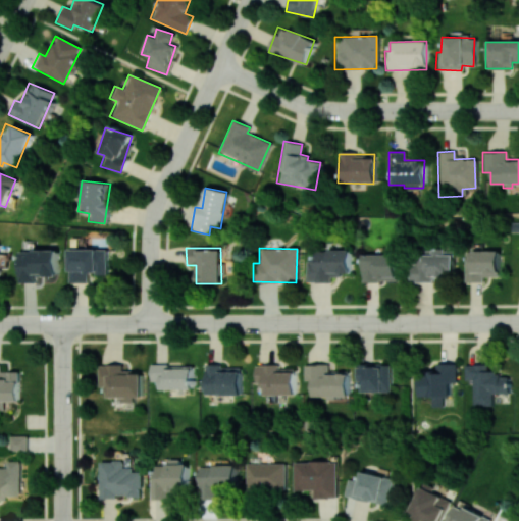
[(105,274),(106,250),(67,250),(67,283),(87,283),(87,274),(105,274)]
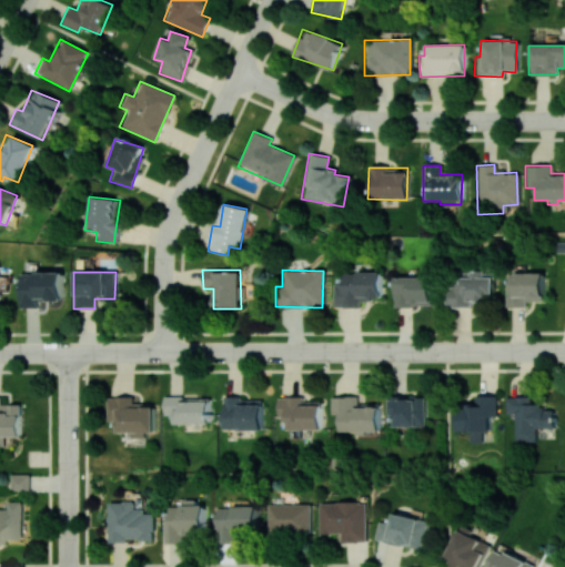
[(380,273),(341,272),(341,284),(331,284),(331,307),(357,307),(357,300),(379,300),(380,273)]
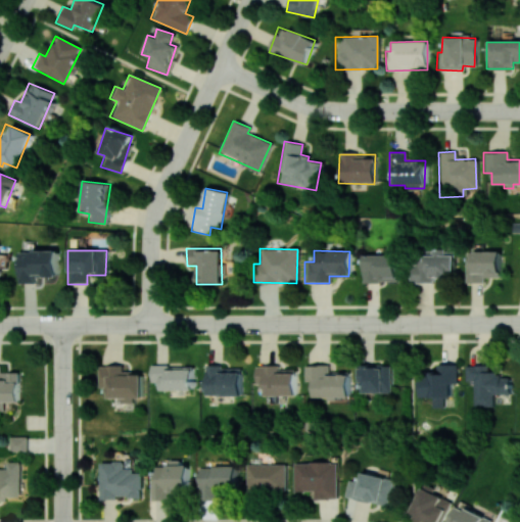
[(452,279),(453,251),(410,250),(409,282),(429,283),(429,279),(452,279)]
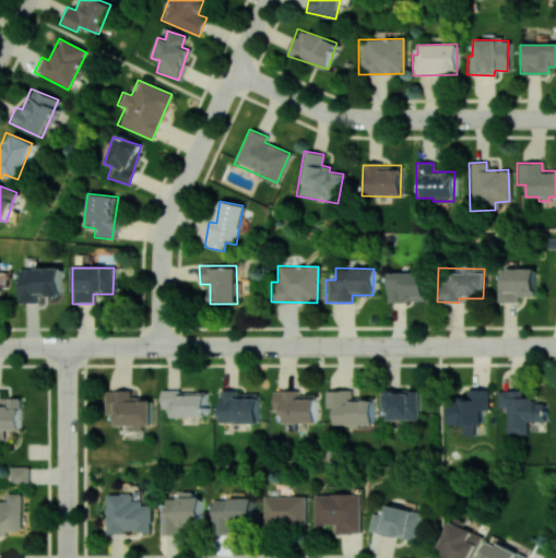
[(60,269),(18,269),(19,304),(37,303),(37,296),(60,295),(60,269)]
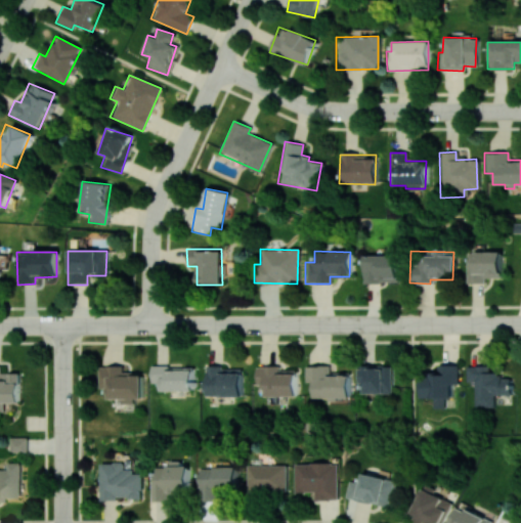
[(500,277),(498,253),(465,253),(465,284),(483,282),(483,278),(500,277)]
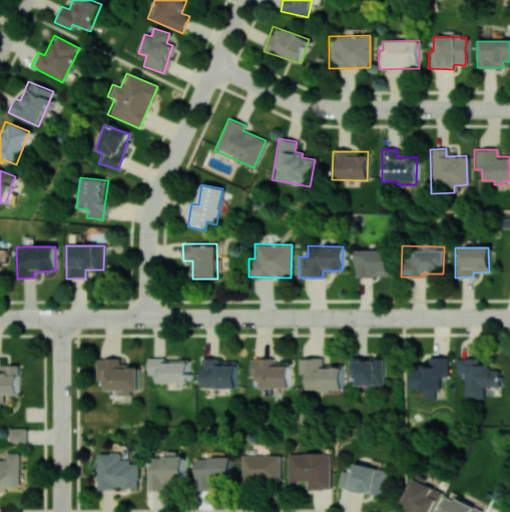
[(388,250),(354,250),(355,278),(388,277),(388,250)]
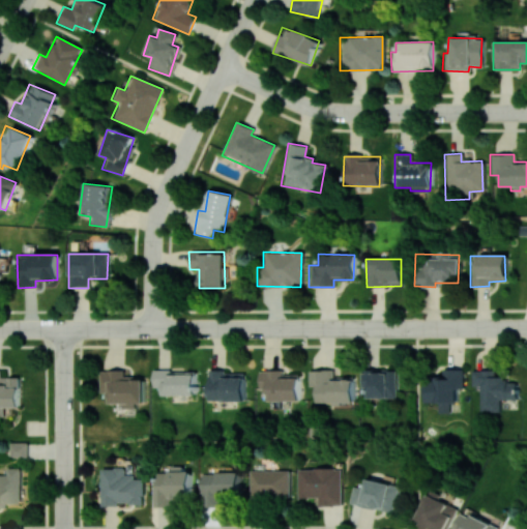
[(461,370),(441,370),(441,377),(423,377),(423,403),(436,403),(436,414),(447,413),(447,403),(455,403),(454,389),(462,389),(461,370)]
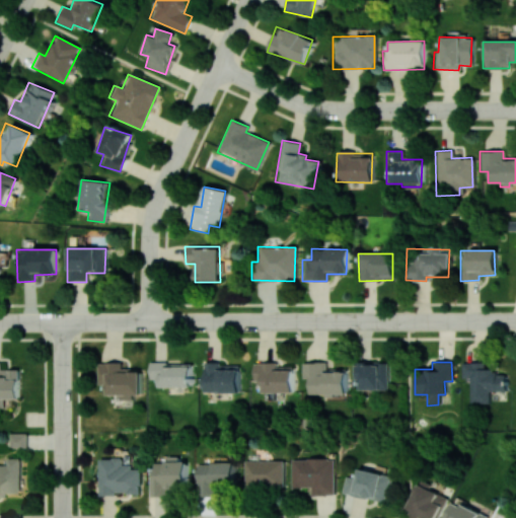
[(460,363),(461,379),(467,379),(468,403),(488,403),(488,391),(505,391),(504,371),(484,371),(483,362),(460,363)]
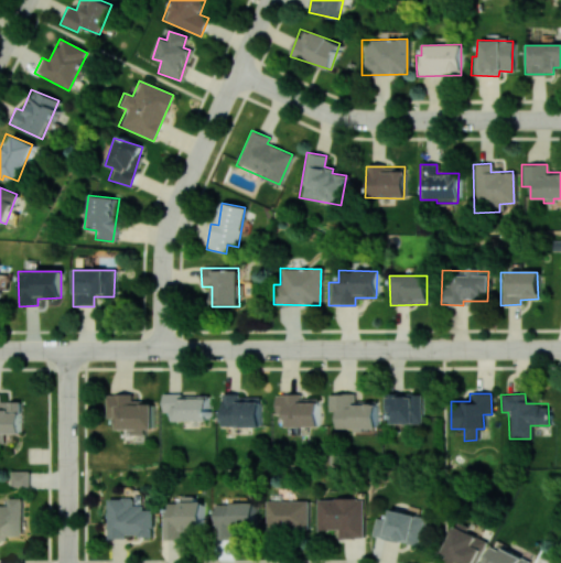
[(20,401),(0,401),(0,394),(0,444),(3,444),(3,433),(19,433),(20,401)]
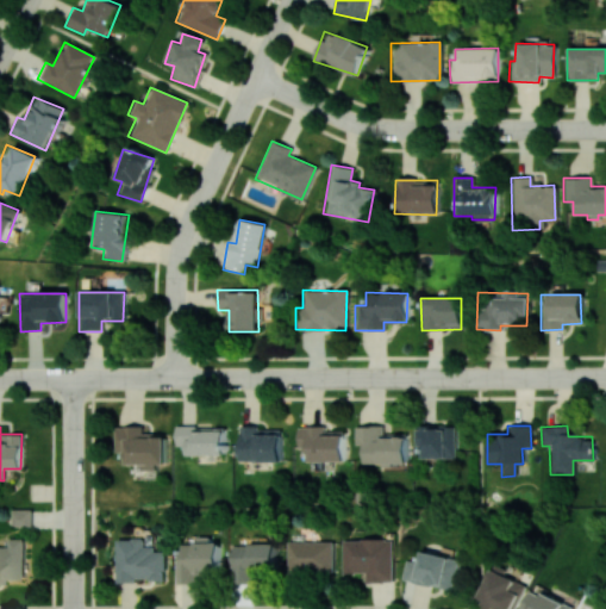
[(113,453),(123,453),(123,465),(142,465),(142,467),(163,467),(164,436),(142,435),(142,427),(113,427),(113,453)]
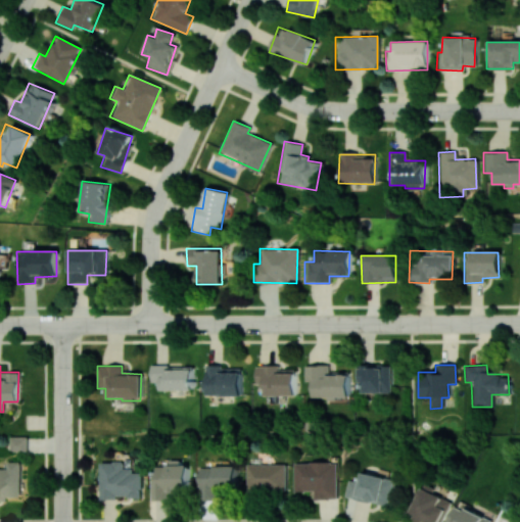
[(158,390),(191,390),(191,367),(149,366),(148,382),(158,383),(158,390)]
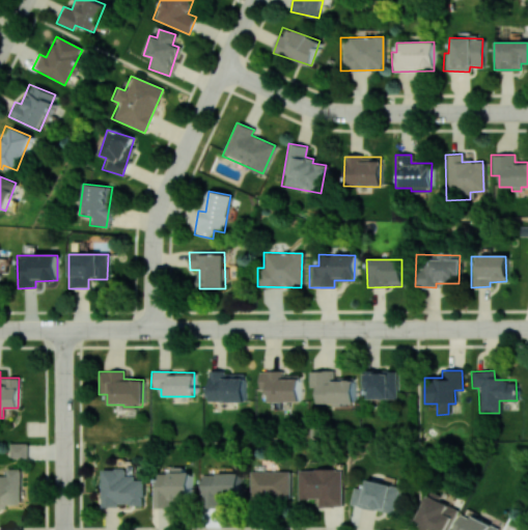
[(297,402),(297,375),(280,375),(281,371),(257,371),(257,389),(265,389),(265,402),(297,402)]
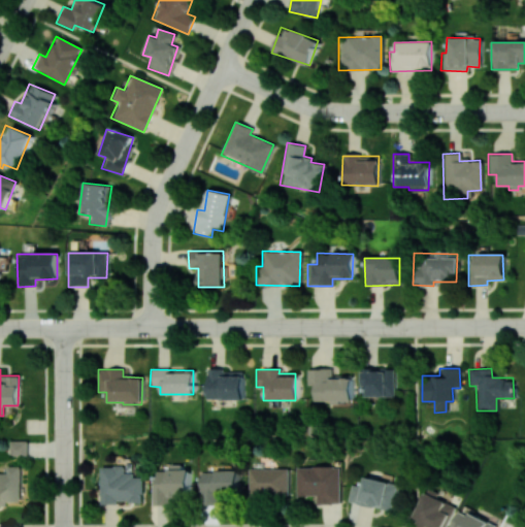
[(329,375),(329,369),(305,369),(305,386),(314,386),(314,401),(350,401),(351,375),(329,375)]
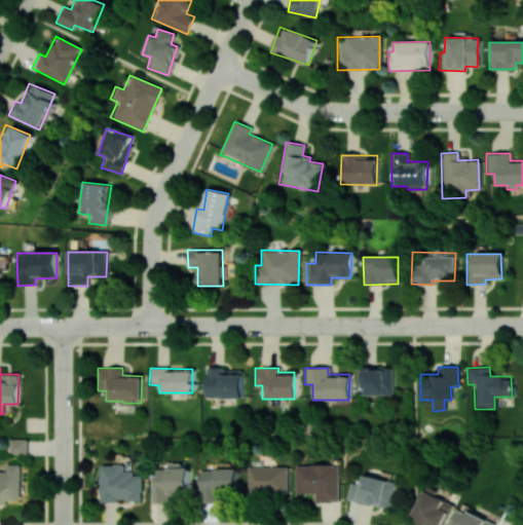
[(391,396),(391,369),(359,368),(358,395),(391,396)]
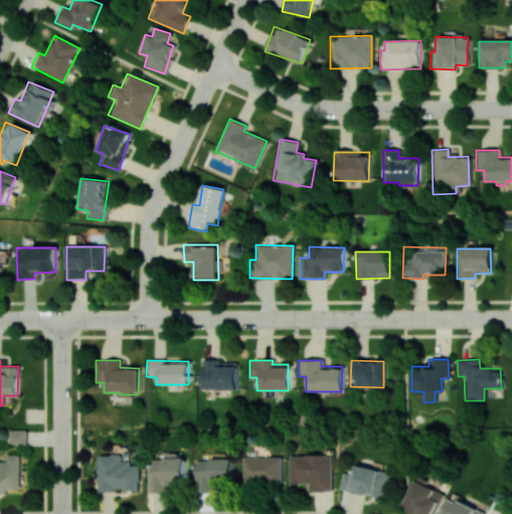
[(235,390),(236,361),(201,361),(200,389),(235,390)]
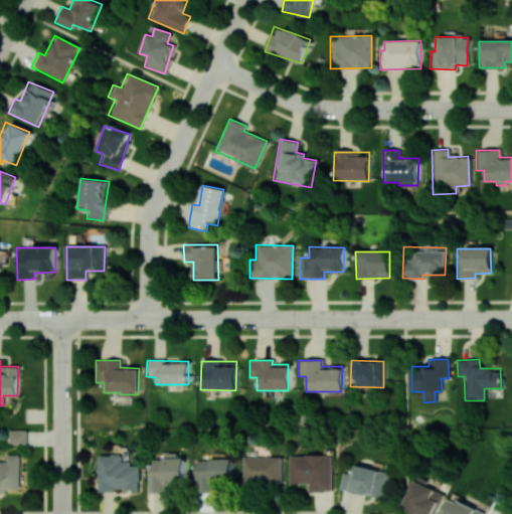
[(24,431),(7,431),(7,445),(24,445),(24,431)]
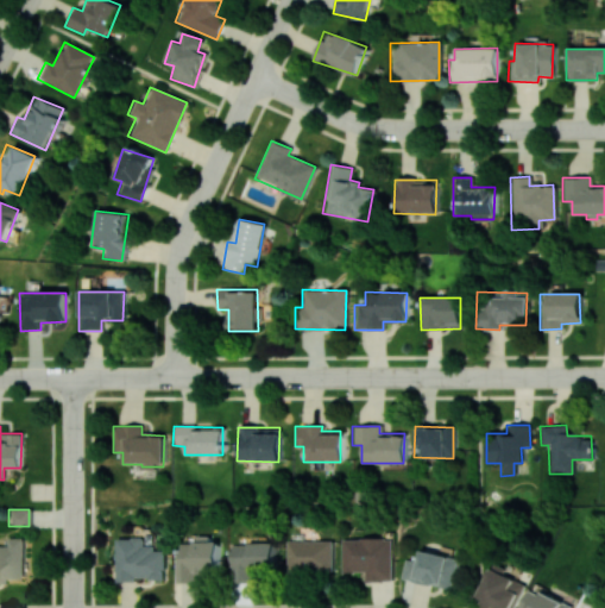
[(113,580),(163,581),(163,549),(143,549),(143,539),(114,538),(113,580)]
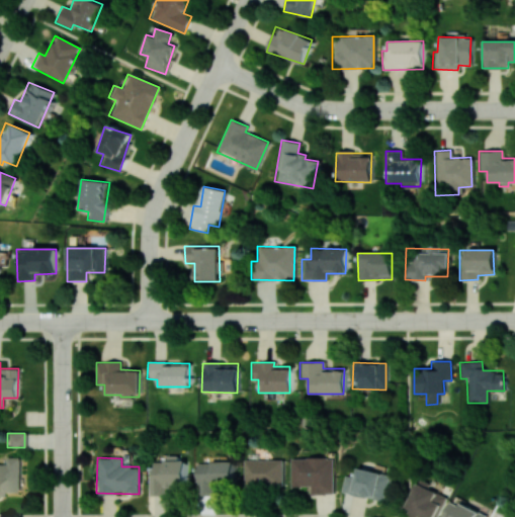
[(290,488),(310,487),(310,495),(334,494),(333,457),(289,458),(290,488)]
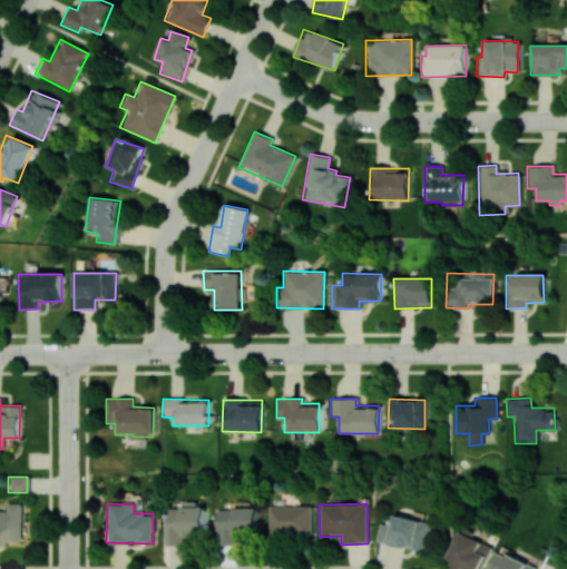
[(0,540),(20,540),(20,504),(5,504),(5,510),(0,510),(0,540)]
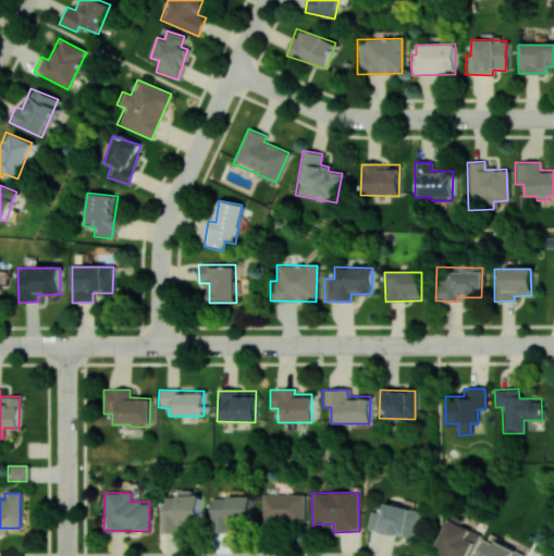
[(199,493),(177,493),(177,497),(160,497),(159,533),(180,533),(180,527),(198,527),(199,493)]
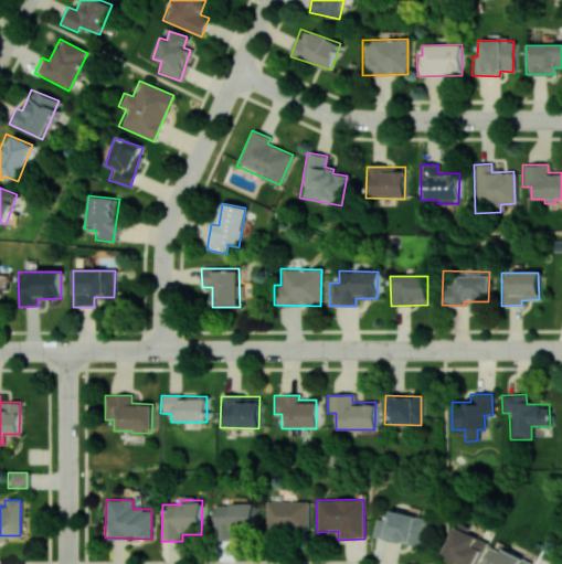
[(265,532),(308,531),(308,501),(265,502),(265,532)]
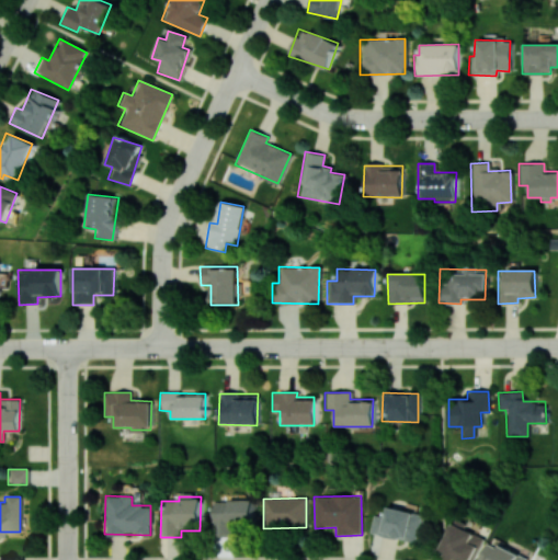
[(213,501),(214,537),(230,537),(230,528),(253,528),(252,501),(213,501)]
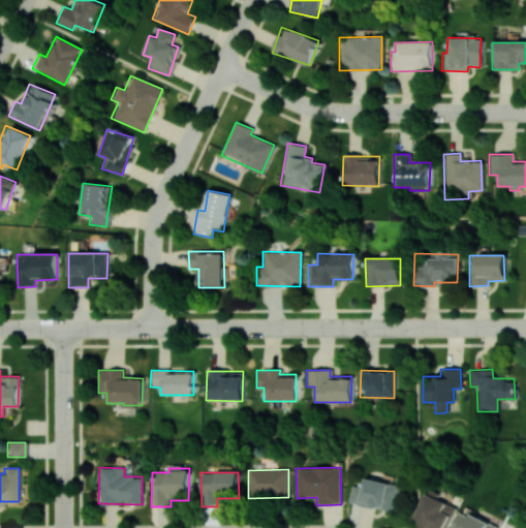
[(347,503),(392,513),(397,486),(364,478),(362,488),(351,486),(347,503)]
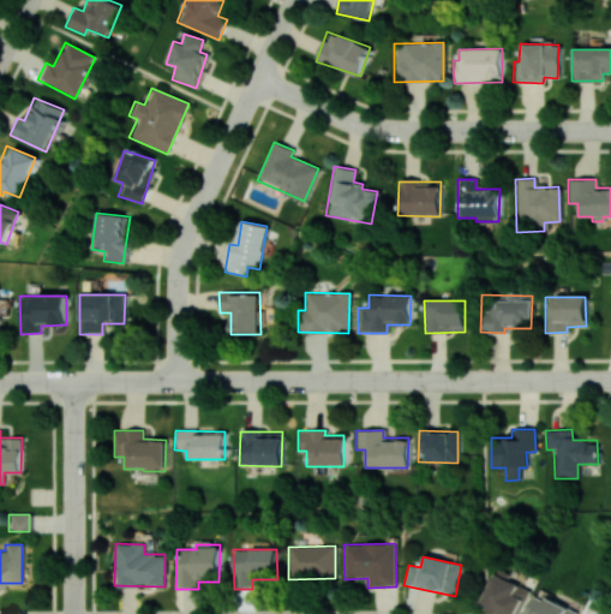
[(507,582),(509,574),(495,568),(481,603),(487,604),(484,612),(487,613),(516,613),(527,589),(507,582)]
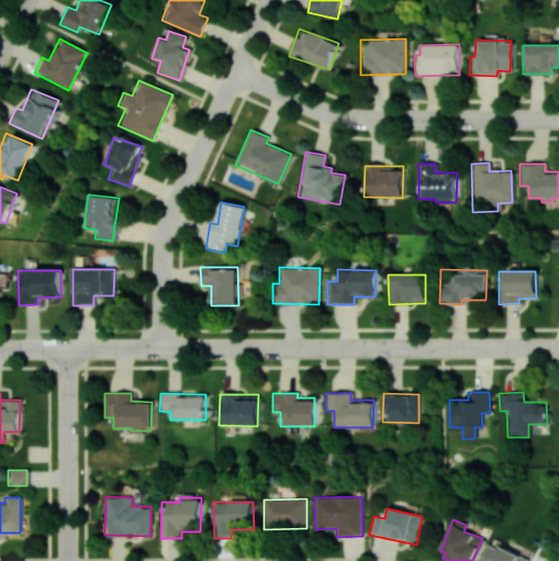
[(526,560),(490,542),(481,560),(526,560)]
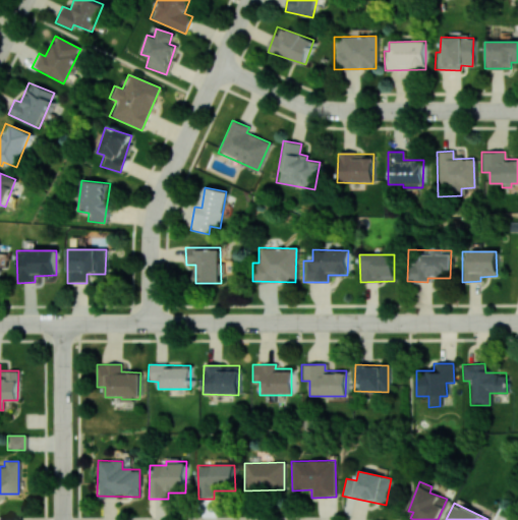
All buildings are outlined.
